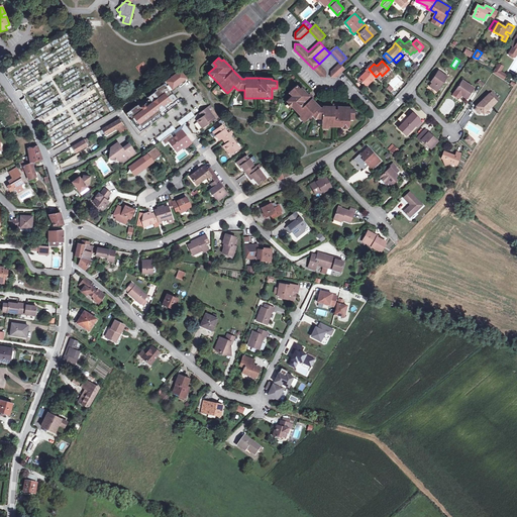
[(326,71),(319,64),(313,69),(320,77),(326,77),(326,71)]
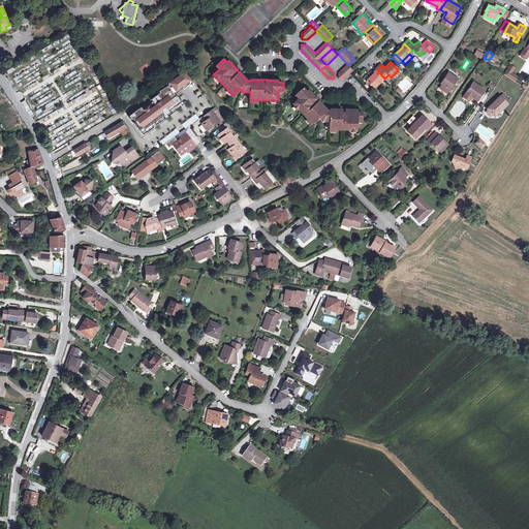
[(353,70),(348,65),(339,72),(339,79),(344,79),(350,73),(353,70)]
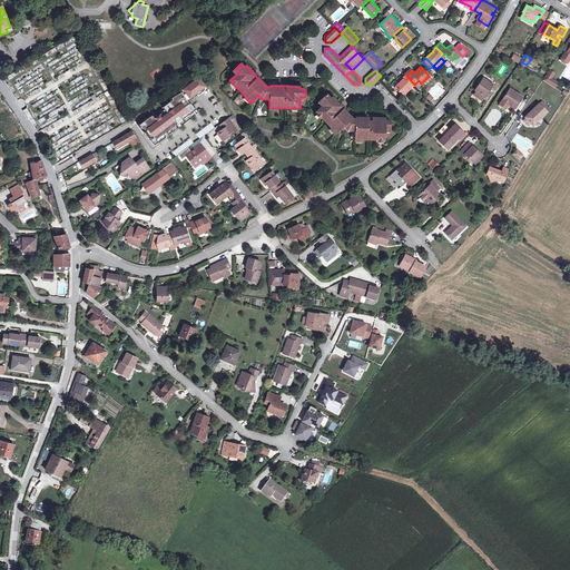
[(550,70),(543,80),(554,88),(558,82),(551,79),(554,74),(550,70)]
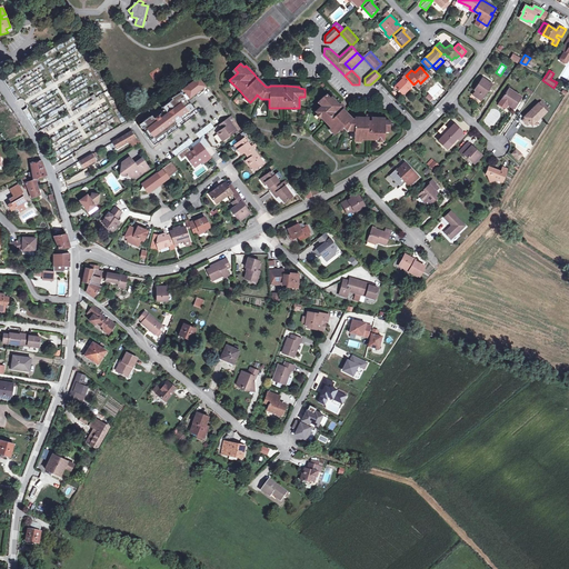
[(413,85),(406,76),(402,79),(402,80),(396,87),(403,95),(413,85)]
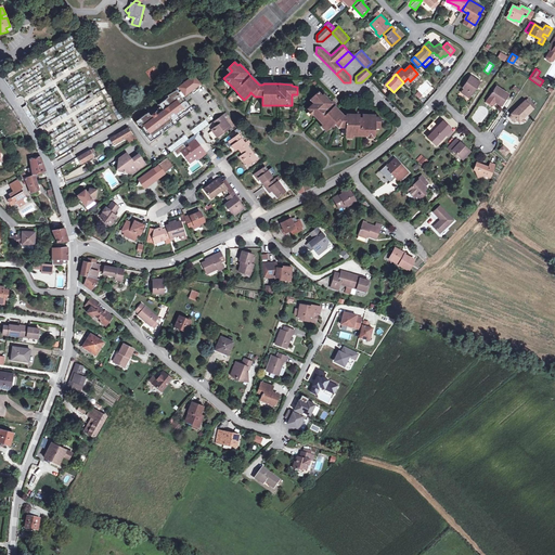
[(409,87),(415,80),(416,81),(421,77),(417,74),(410,81),(408,78),(403,82),(407,85),(409,87)]
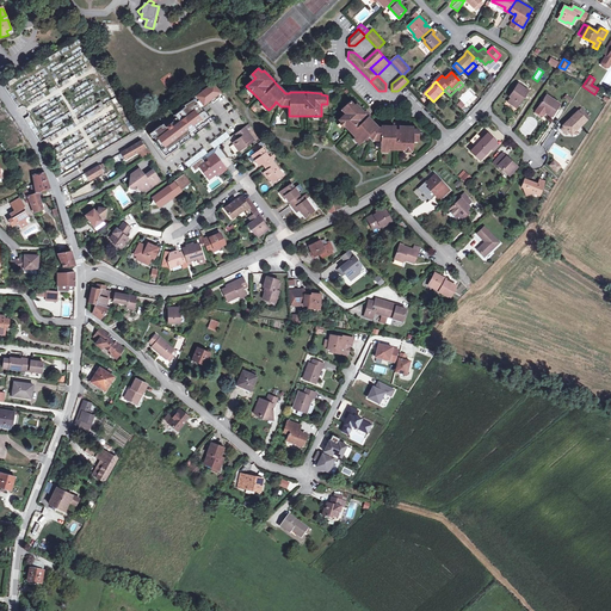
[(516,92),(511,98),(508,102),(517,107),(529,91),(519,84),(513,92),(516,92)]
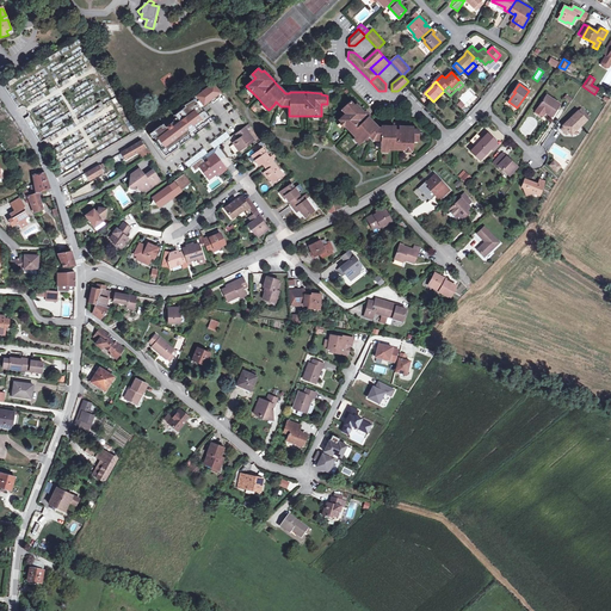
[(195,134),(205,127),(203,123),(209,118),(210,118),(207,113),(203,117),(198,110),(204,105),(214,97),(216,100),(220,98),(220,93),(214,85),(197,97),(198,98),(195,100),(195,99),(184,105),(185,107),(178,112),(180,116),(178,118),(180,122),(173,128),(168,121),(154,130),(156,134),(153,137),(156,141),(154,142),(161,150),(165,147),(170,153),(178,147),(173,141),(176,139),(178,142),(192,131),(195,134)]
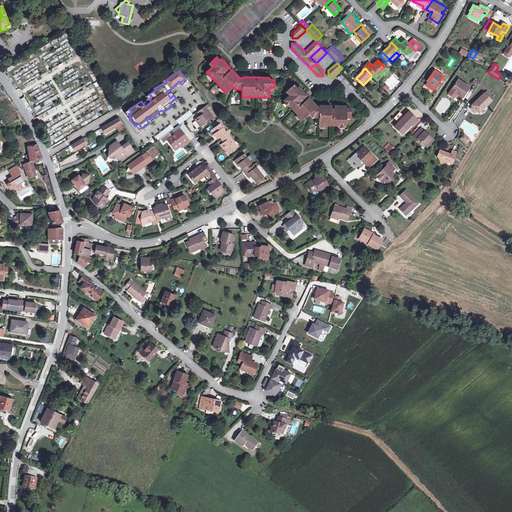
[(458,92),(464,96),(470,87),(458,79),(449,93),(454,97),(457,94),(458,92)]
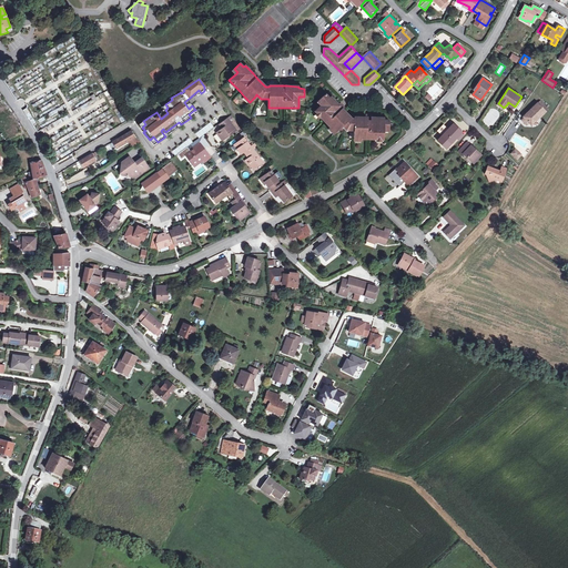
[(384,128),(388,128),(389,120),(384,120),(384,118),(373,118),(366,117),(355,117),(354,119),(352,119),(343,110),(338,104),(331,97),(330,98),(326,94),(321,100),(323,103),(322,105),(314,111),(325,122),(330,128),(335,133),(341,128),(343,127),(346,130),(354,131),(354,133),(354,139),(362,139),(367,140),(384,140),(384,130),(384,128)]
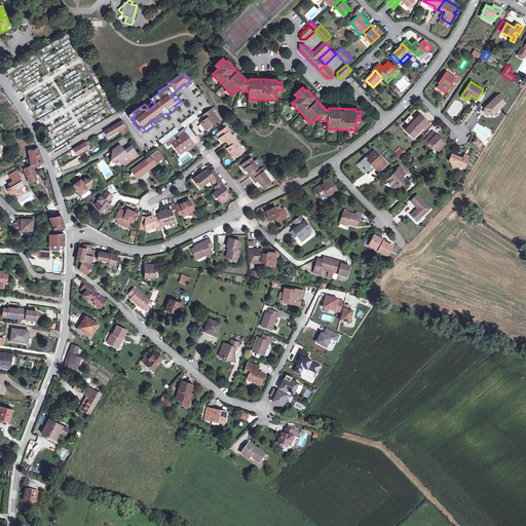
[(498,107),(504,102),(498,96),(485,108),(486,109),(484,111),(488,115),(490,113),(492,116),(500,109),(498,107)]
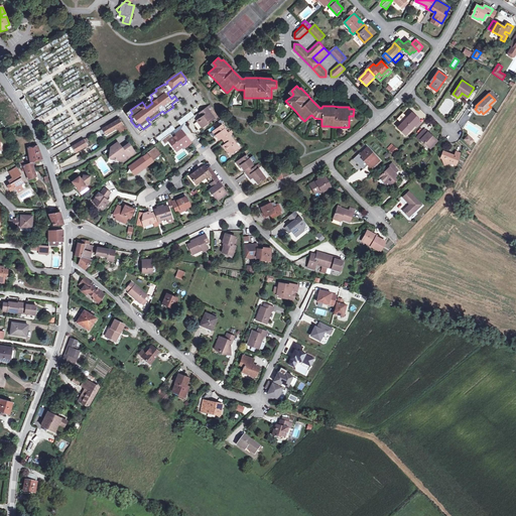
[(203,117),(200,118),(197,120),(203,128),(209,123),(208,122),(215,117),(207,107),(200,113),(201,115),(203,117)]
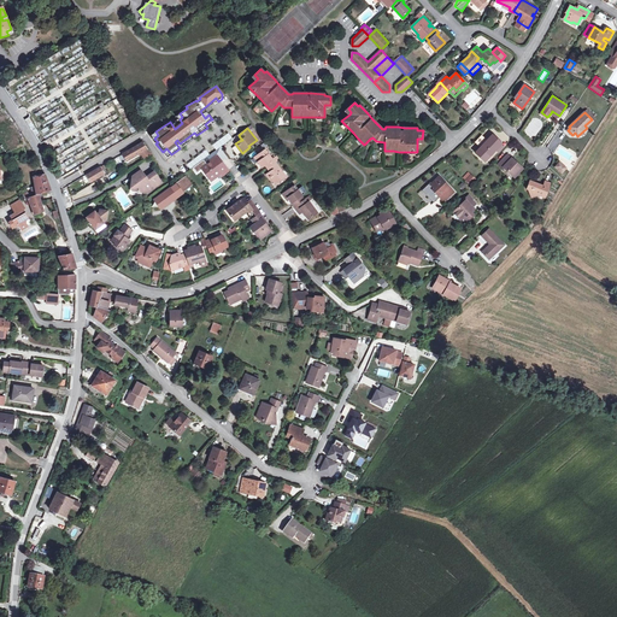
[(182,146),(197,135),(194,133),(180,144),(182,146)]
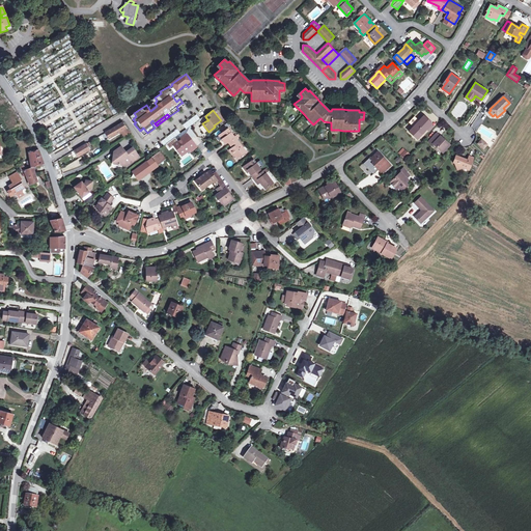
[(197,115),(182,123),(185,129),(199,119),(197,115)]
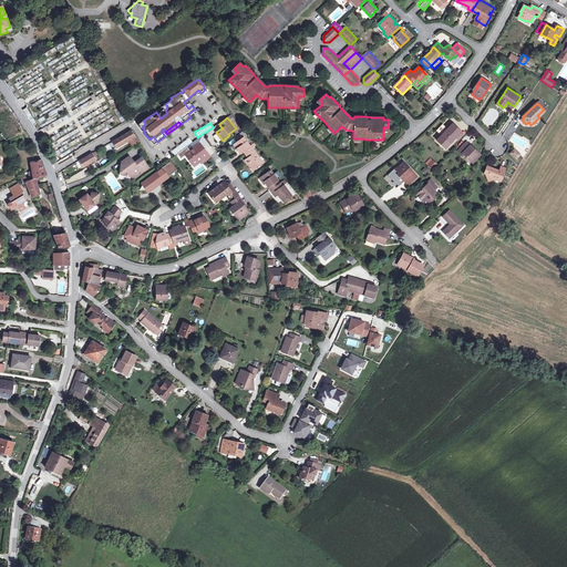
[(461,131),(457,129),(453,124),(447,129),(446,127),(441,134),(435,140),(446,148),(455,138),(461,133),(462,132),(461,131)]
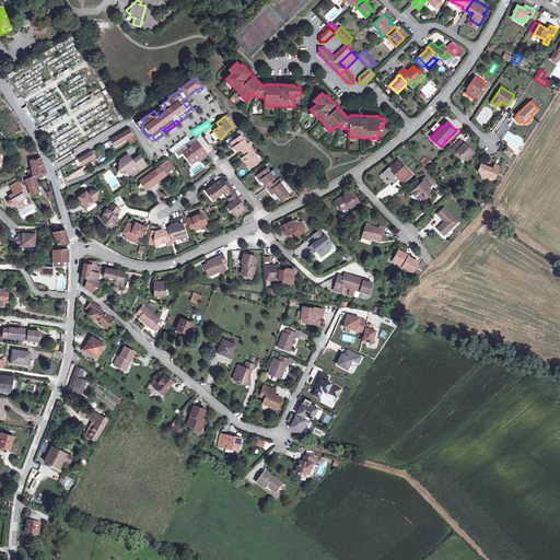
[(441,126),(438,123),(431,129),(435,132),(441,126)]
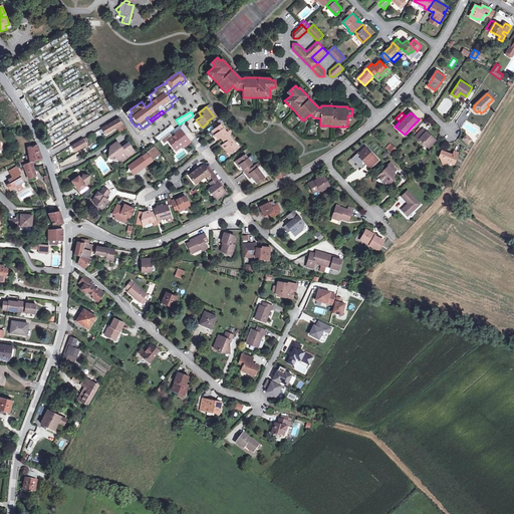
[(118,118),(101,127),(105,134),(115,127),(116,127),(117,129),(119,132),(125,129),(118,118)]
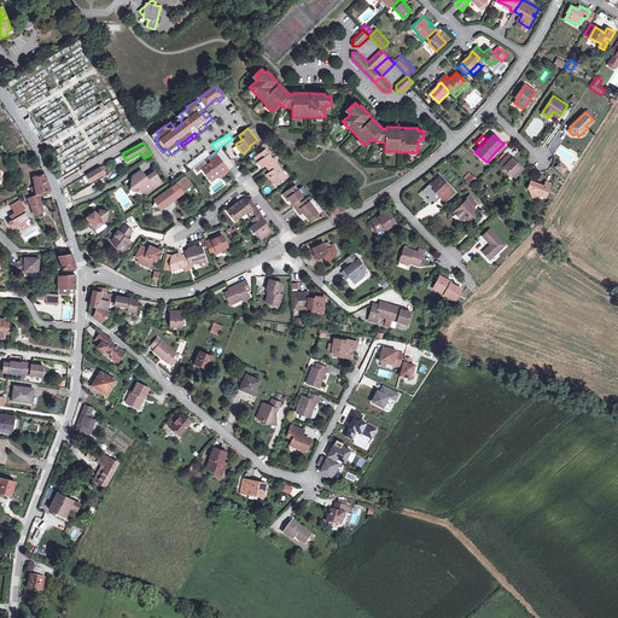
[(205,150),(186,164),(190,169),(209,155),(205,150)]
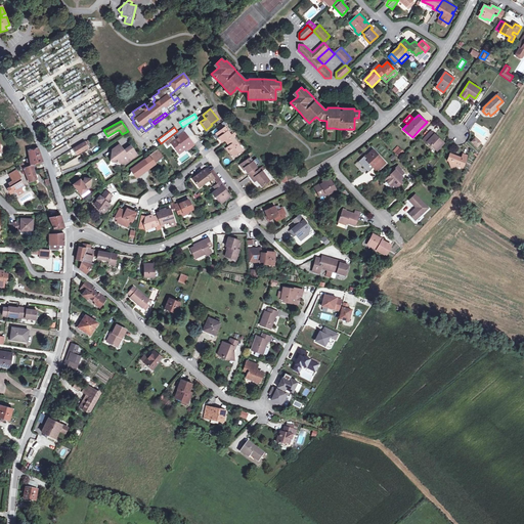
[(227,142),(234,137),(232,134),(230,134),(225,127),(217,133),(223,141),(225,139),(227,142)]
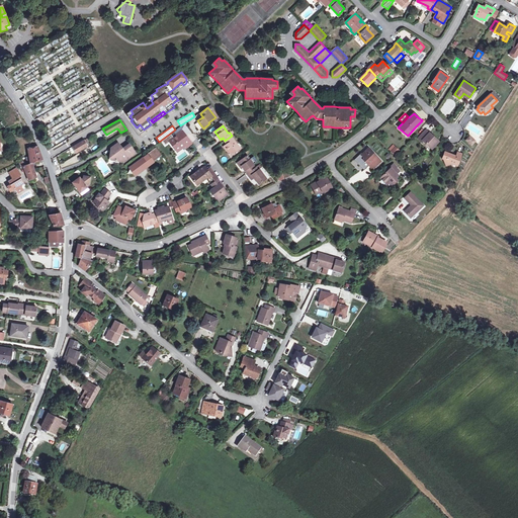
[(432,149),(439,142),(427,130),(419,139),(422,142),(423,141),(432,149)]
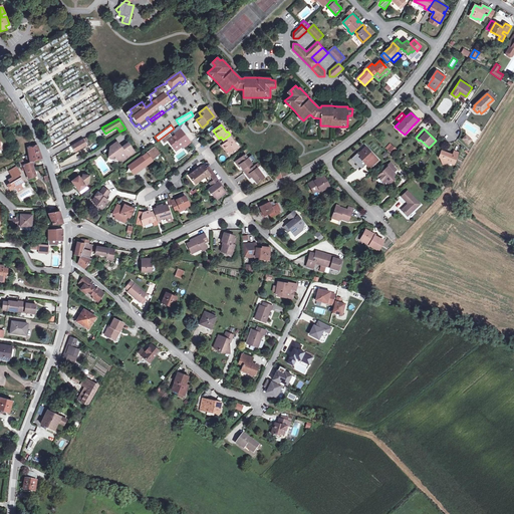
[(189,142),(190,141),(187,137),(183,132),(178,136),(177,135),(169,141),(175,149),(183,143),(184,145),(186,147),(190,144),(189,142)]
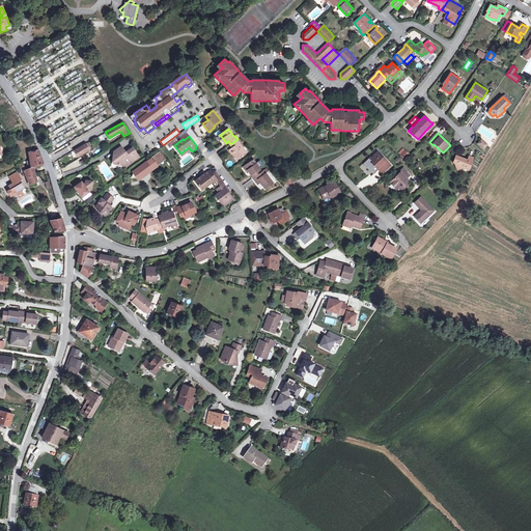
[(246,150),(238,139),(230,144),(233,147),(230,148),(233,151),(238,158),(246,150)]
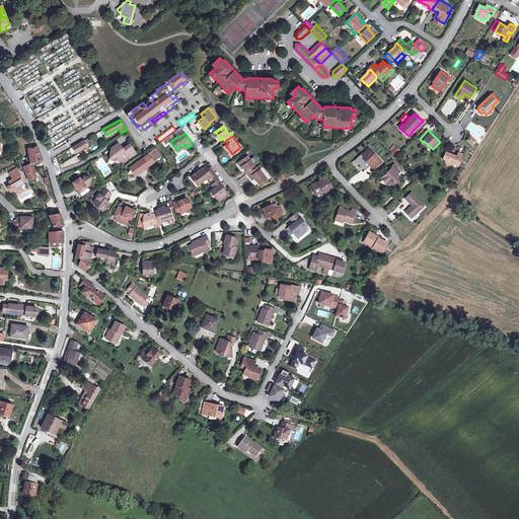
[(471,136),(467,140),(473,145),(476,141),(471,136)]
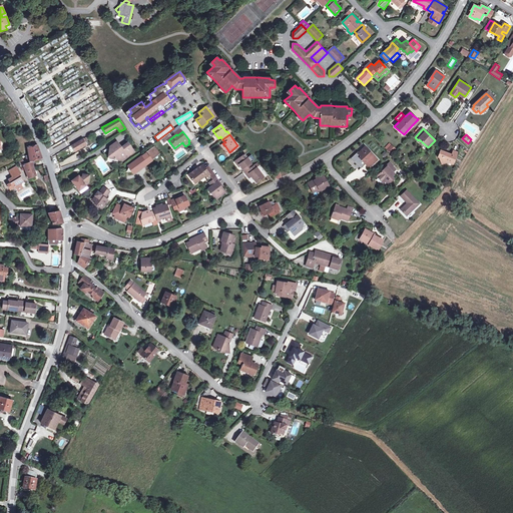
[(86,145),(83,138),(71,145),(75,151),(86,145)]
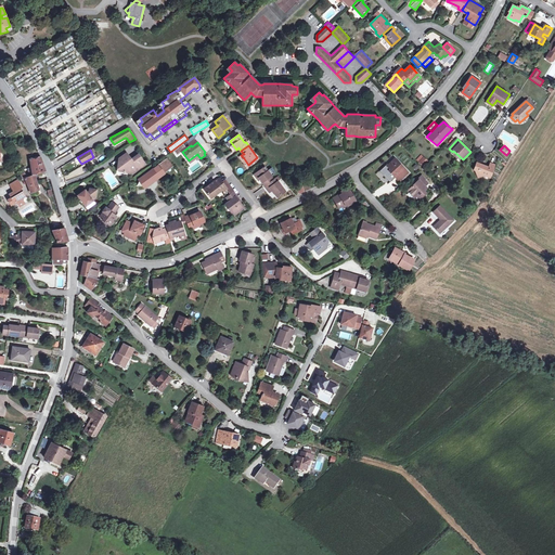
[(134,173),(145,165),(141,157),(133,162),(127,153),(119,159),(118,169),(123,170),(125,172),(129,173),(132,170),(134,173)]
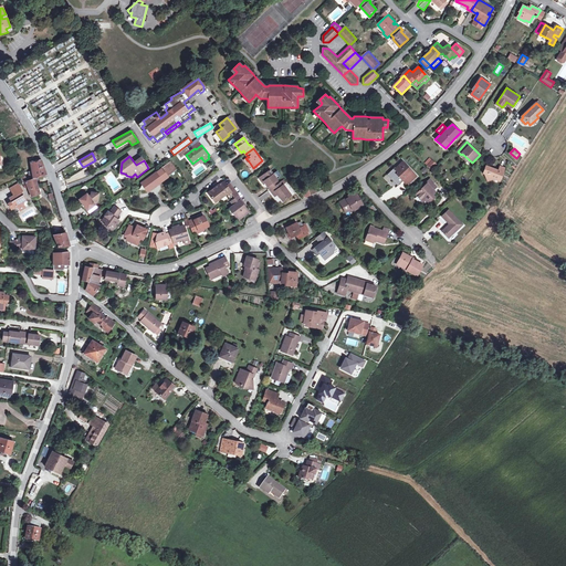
[(31,163),(31,168),(33,177),(33,178),(37,178),(48,176),(41,161),(31,163)]
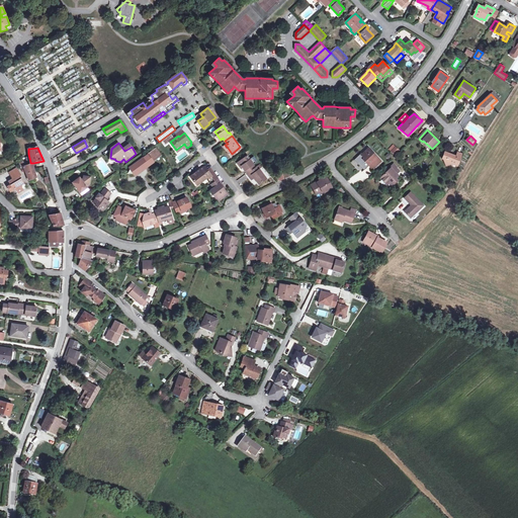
[(370,165),(373,168),(381,161),(369,148),(362,155),(361,155),(366,160),(368,162),(367,164),(369,166),(370,165)]
